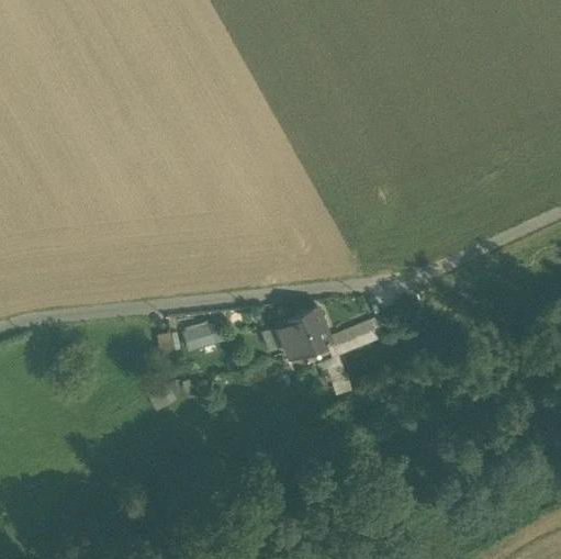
[(316,302),(287,315),(294,332),(287,335),(292,348),(329,333),(316,302)]
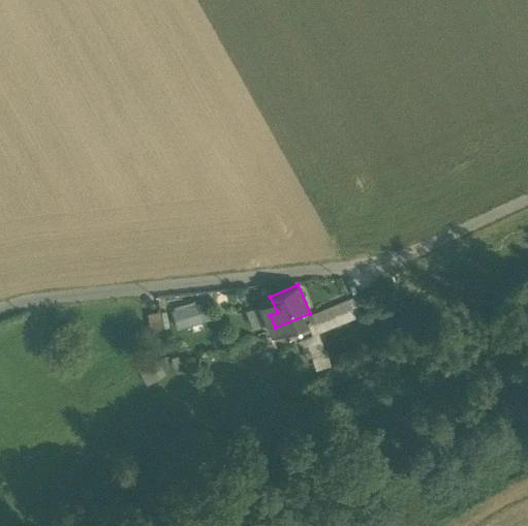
[(360,316),(352,299),(312,315),(314,320),(299,327),(302,334),(310,330),(312,337),(360,316)]
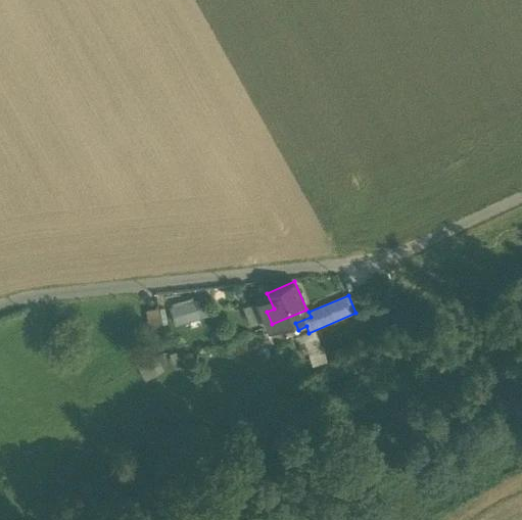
[(203,299),(171,310),(176,327),(208,317),(203,299)]
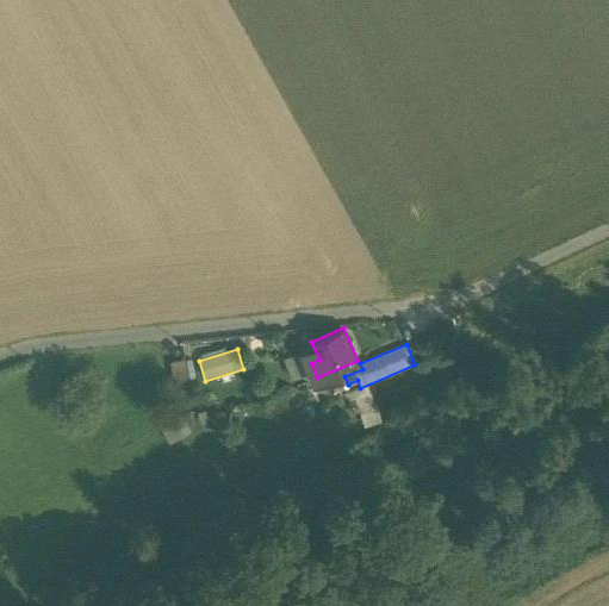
[(298,353),(284,358),(292,379),(308,373),(298,353)]
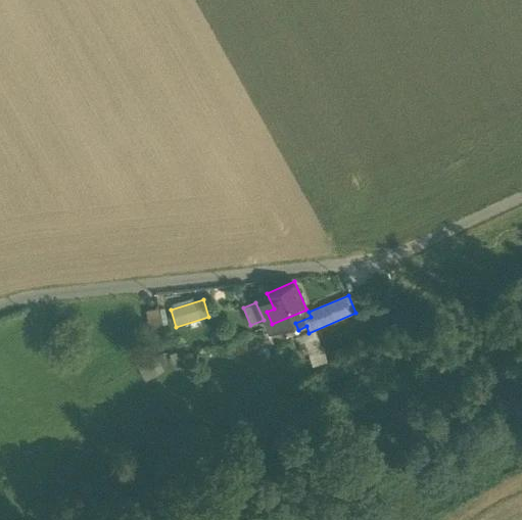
[(155,310),(145,311),(148,330),(158,328),(155,310)]
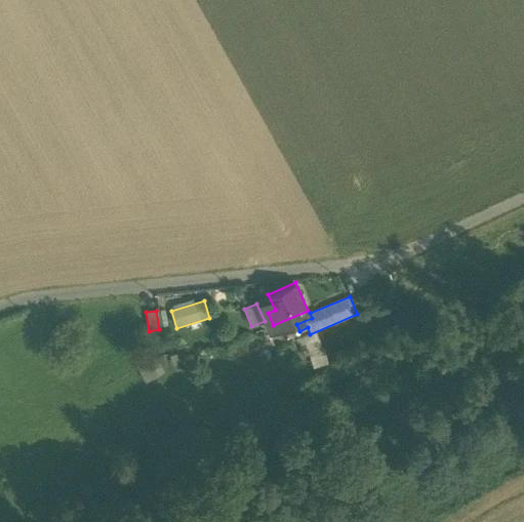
[(178,353),(168,357),(172,368),(184,364),(178,353)]
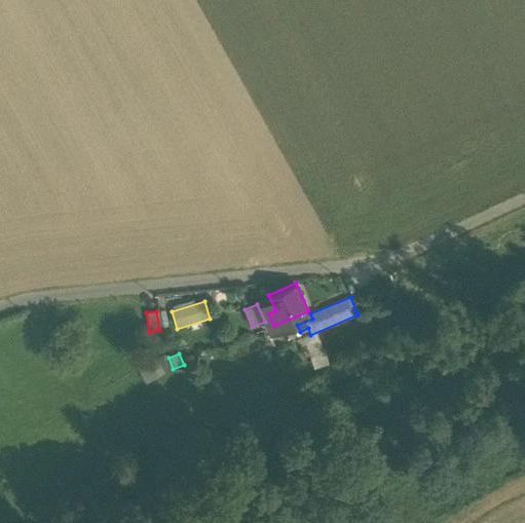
[(162,358),(139,369),(145,383),(169,372),(162,358)]
